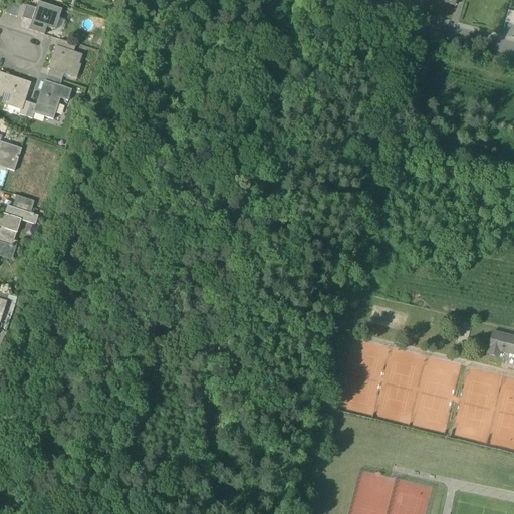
[(14,5),(8,3),(5,14),(10,16),(14,5)]
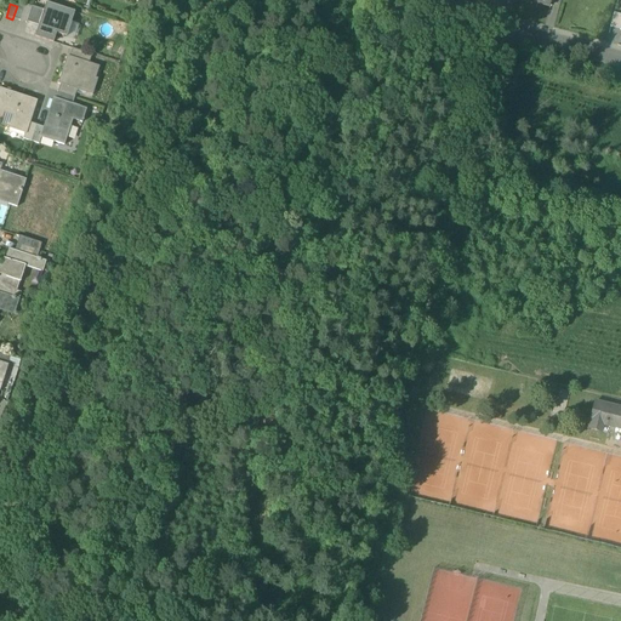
[(74,12),(46,4),(44,11),(38,27),(35,36),(53,43),(56,34),(67,38),(74,12)]
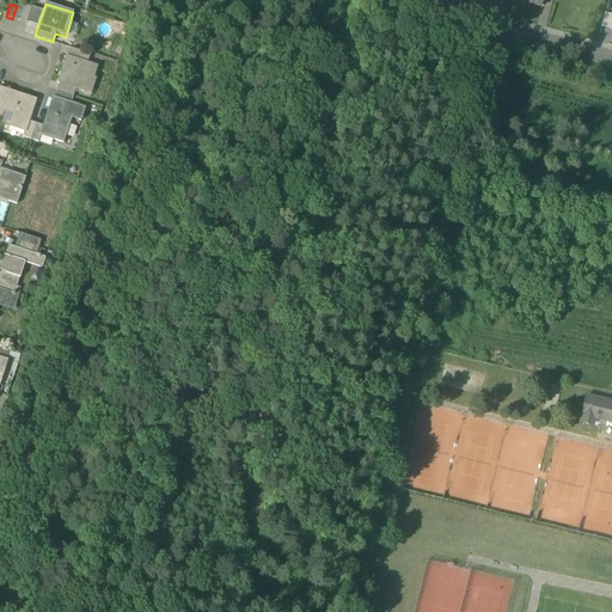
[(31,7),(24,5),(19,20),(26,23),(31,7)]
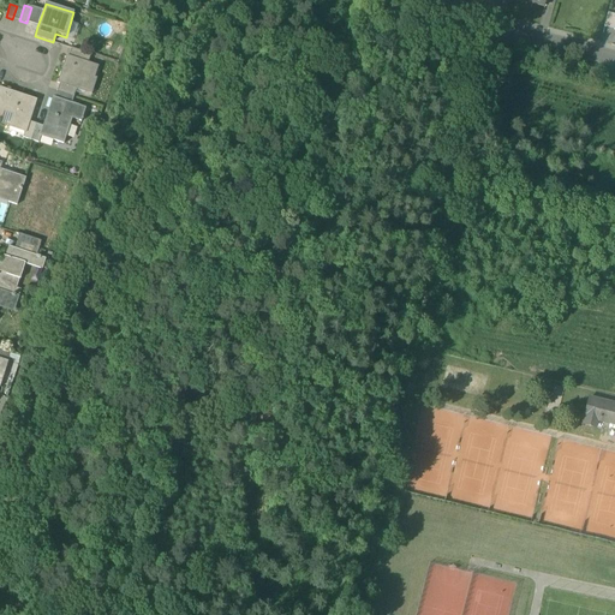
[(23,7),(17,6),(12,19),(19,21),(23,7)]
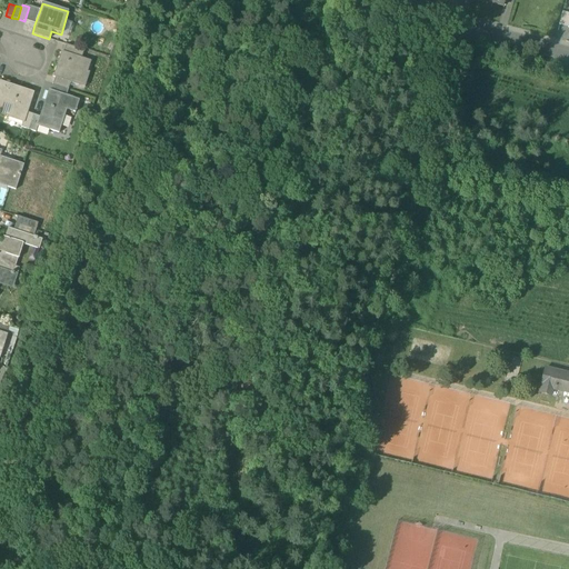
[(40,10),(29,7),(25,21),(35,25),(40,10)]
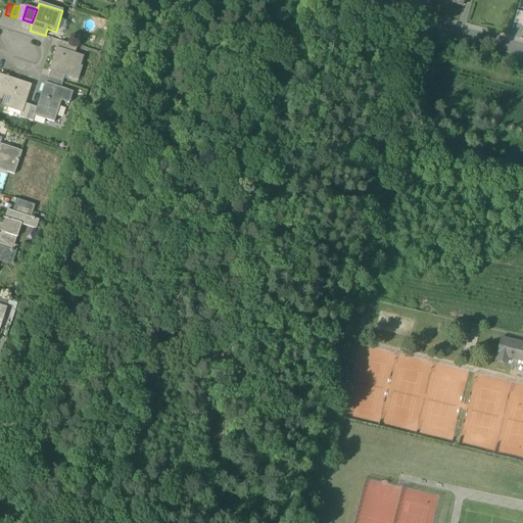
[(77,47),(60,42),(58,48),(75,54),(77,47)]
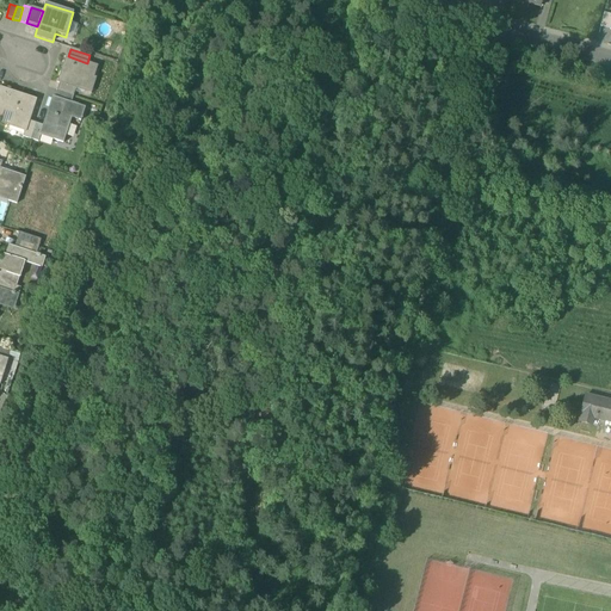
[(68,56),(66,56),(56,84),(59,84),(75,90),(84,92),(88,78),(93,79),(97,67),(87,63),(68,56)]
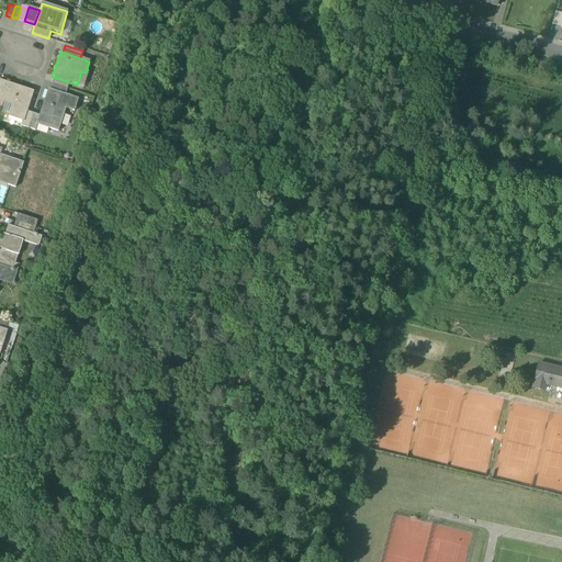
[(69,82),(54,77),(52,83),(67,88),(69,82)]
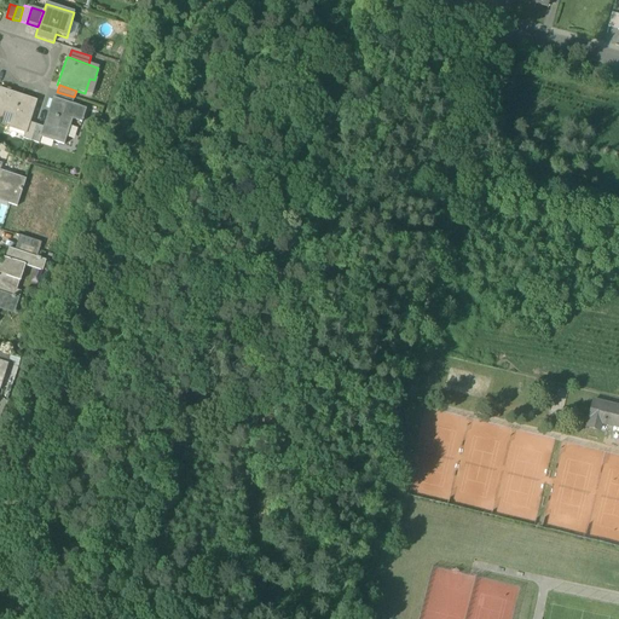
[(38,102),(0,88),(0,116),(3,117),(4,113),(13,115),(9,127),(25,133),(27,133),(30,122),(38,102)]
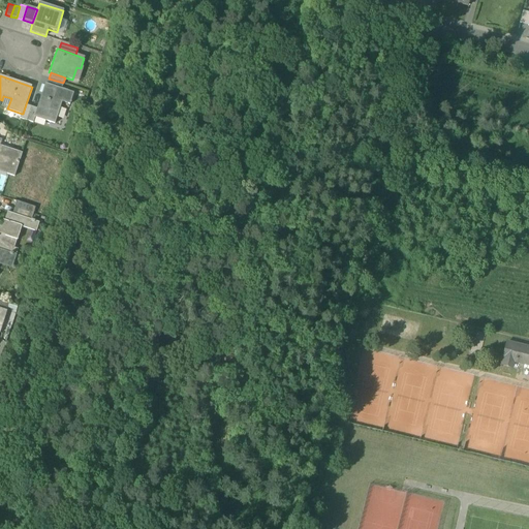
[(63,83),(49,79),(47,84),(61,89),(63,83)]
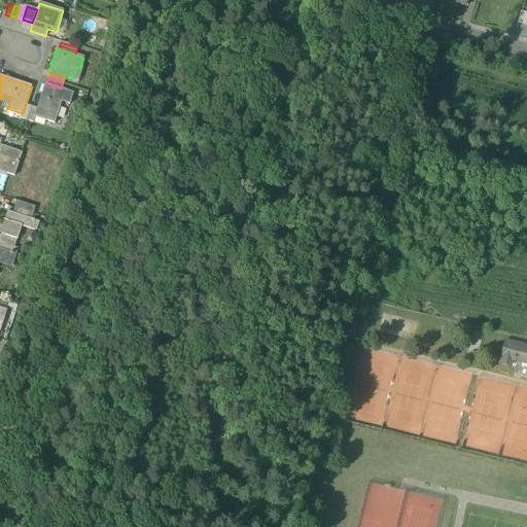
[(46,83),(44,83),(36,108),(33,116),(34,116),(54,124),(61,102),(69,105),(73,93),(61,89),(46,83)]
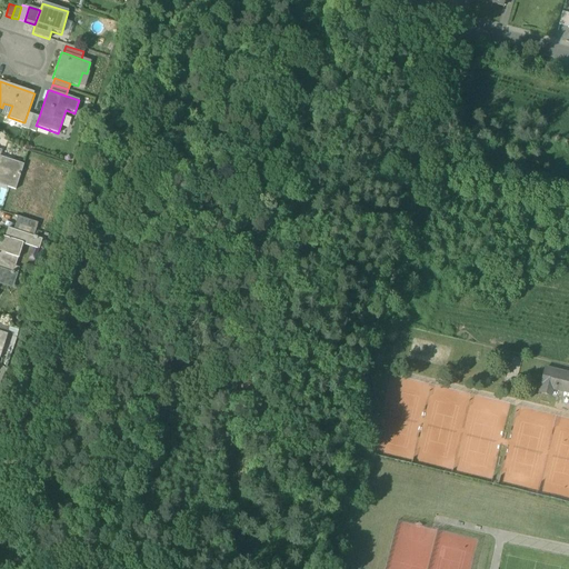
[(33,115),(28,112),(25,122),(23,122),(22,127),(29,129),(33,115)]
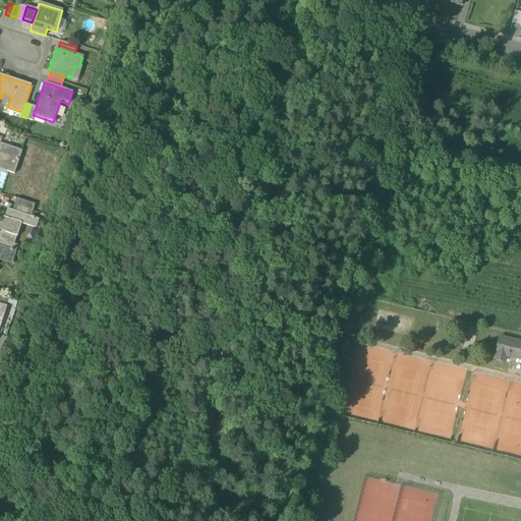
[(36,107),(31,105),(26,118),(33,120),(34,115),(33,115),(36,107)]
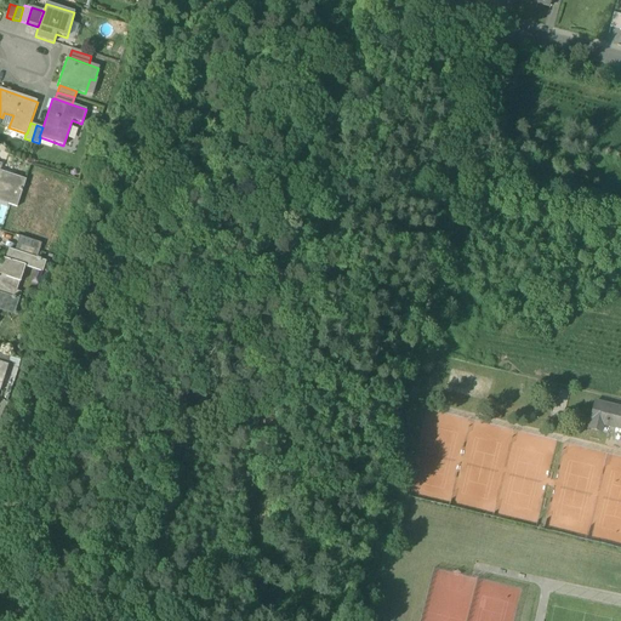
[(0,171),(0,170),(0,194),(10,198),(9,205),(17,208),(26,180),(0,171)]
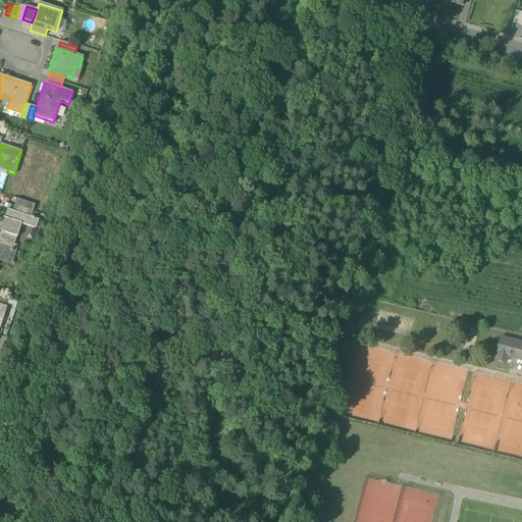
[(28,204),(16,200),(14,206),(16,206),(27,209),(28,204)]
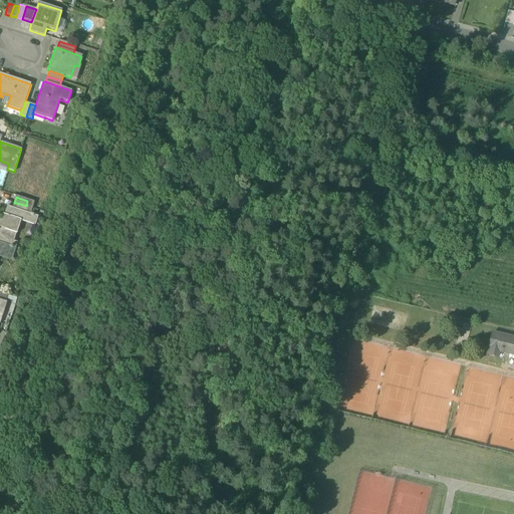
[(26,206),(16,203),(14,209),(26,213),(28,207),(26,206)]
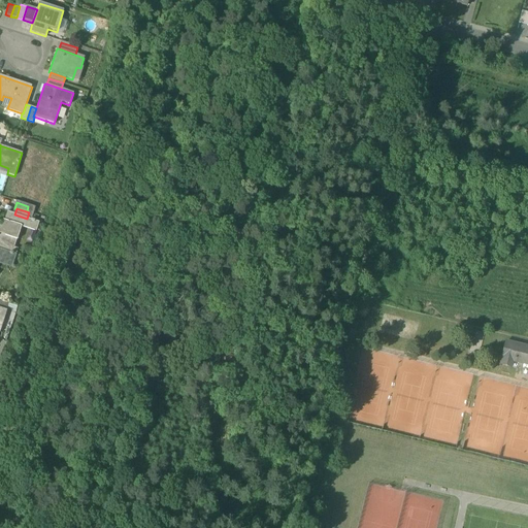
[(14,215),(7,212),(4,221),(3,221),(0,228),(0,236),(1,237),(0,239),(0,242),(11,246),(14,248),(21,228),(30,231),(33,221),(14,215)]
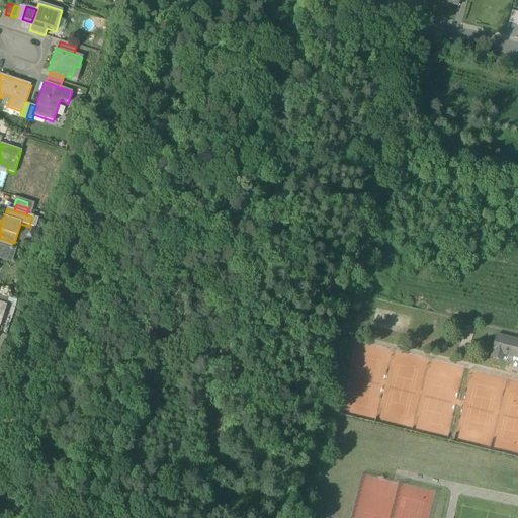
[(11,242),(0,238),(0,244),(9,248),(11,242)]
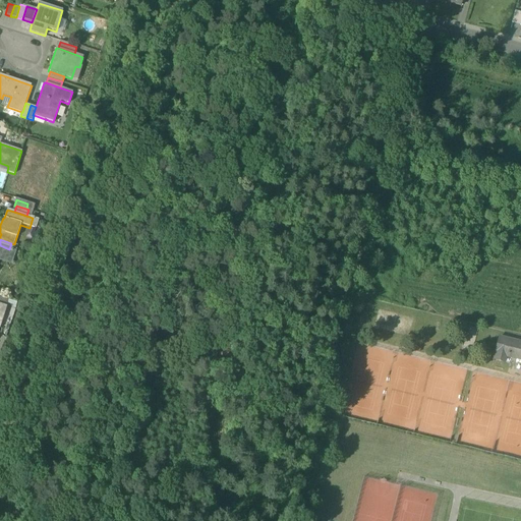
[(0,257),(8,261),(10,253),(12,254),(13,250),(9,249),(0,245),(0,257)]
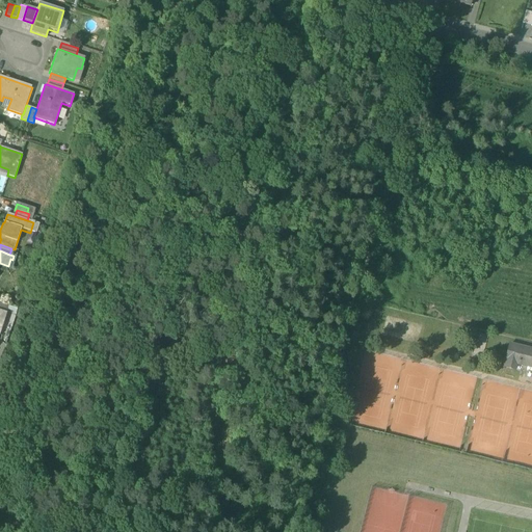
[(531,349),(510,344),(504,366),(506,368),(514,370),(516,369),(517,365),(531,368),(531,349)]
